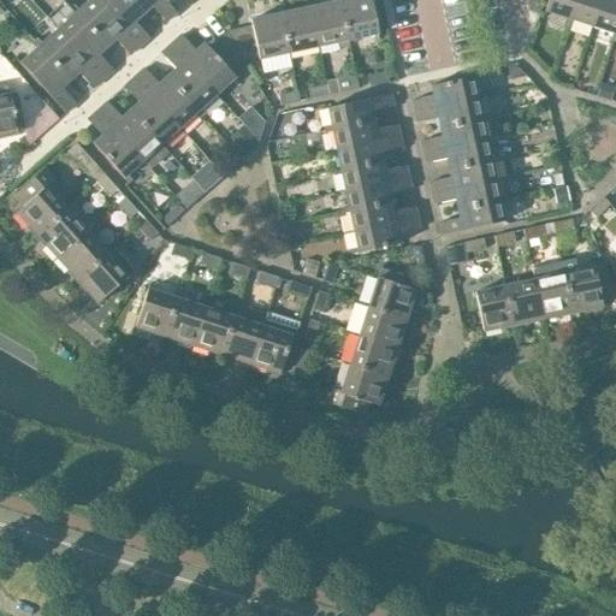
[(128,55),(138,47),(95,0),(89,0),(77,11),(72,5),(69,7),(106,47),(113,40),(128,55)]
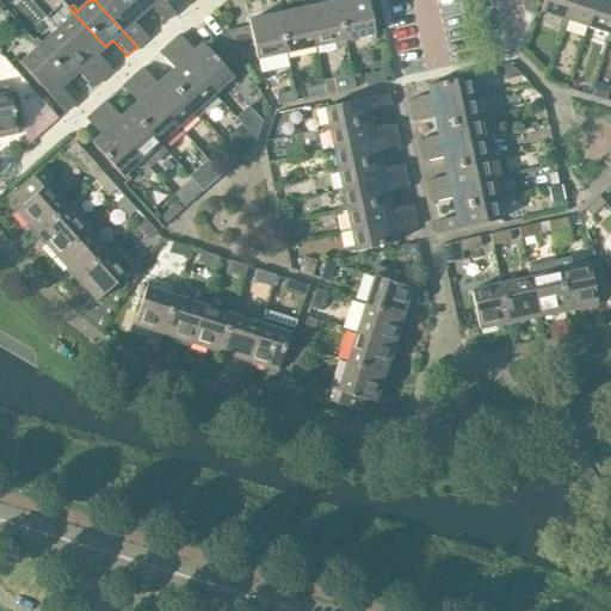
[(94,0),(137,47),(147,37),(133,22),(141,14),(127,0),(94,0)]
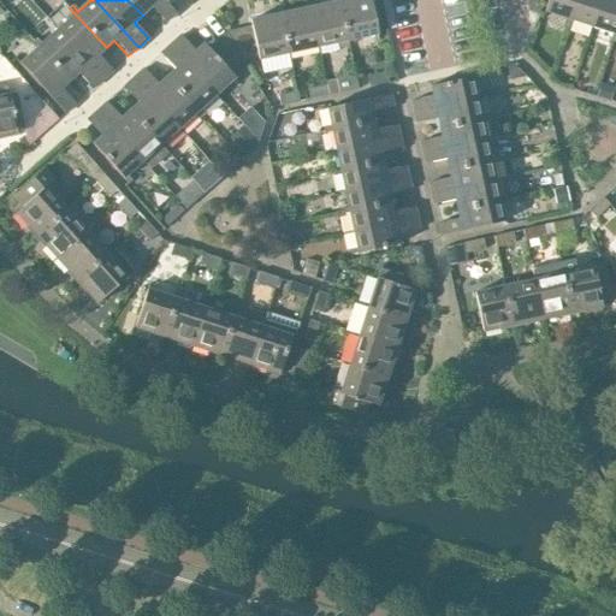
[(176,13),(164,0),(128,0),(142,15),(149,7),(165,23),(176,13)]
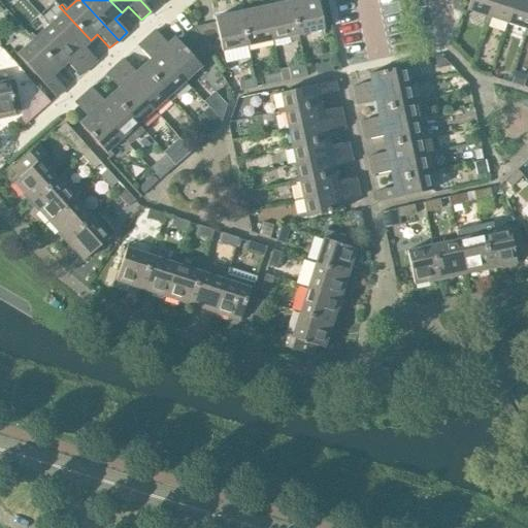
[(296,0),(290,1),(298,40),(297,34),(323,29),(317,0),(296,0)]
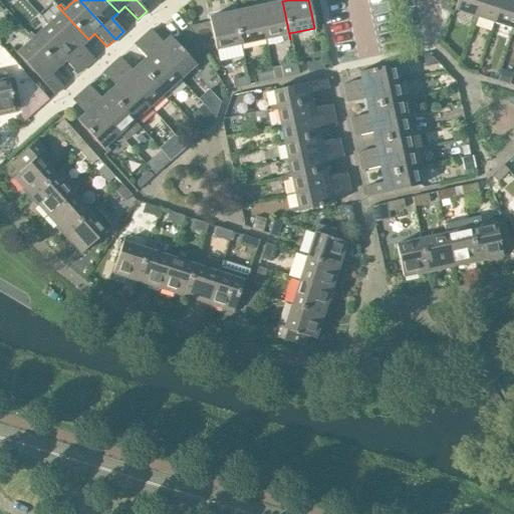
[(456,0),(454,9),(471,15),(469,21),(472,22),(479,0),(456,0)]
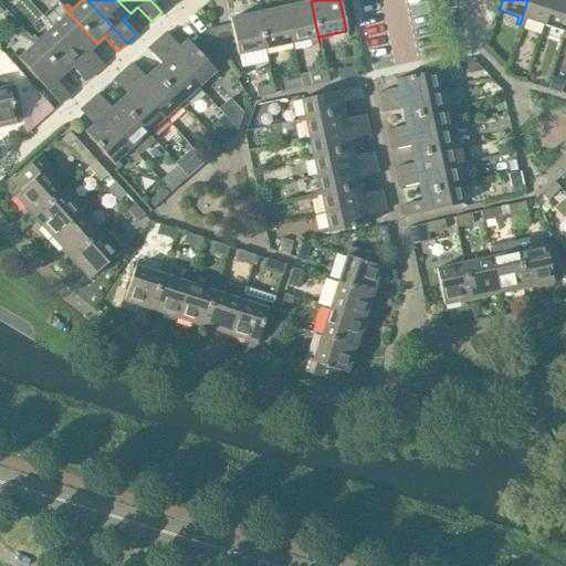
[(544,24),(551,0),(527,0),(520,24),(523,25),(525,19),(544,24)]
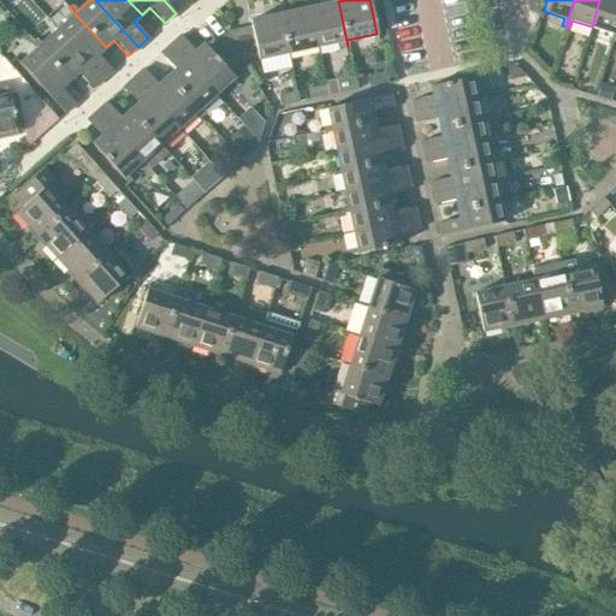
[(615,0),(599,0),(592,27),(611,34),(609,41),(612,42),(615,30),(615,0)]
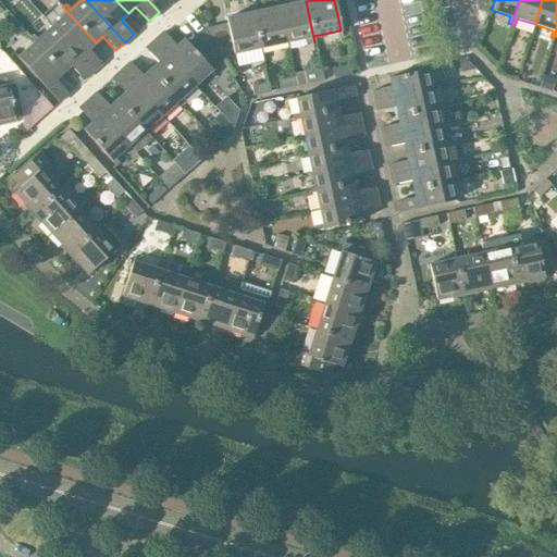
[(305,44),(314,42),(306,1),(280,8),(287,42),(304,38),(305,44)]
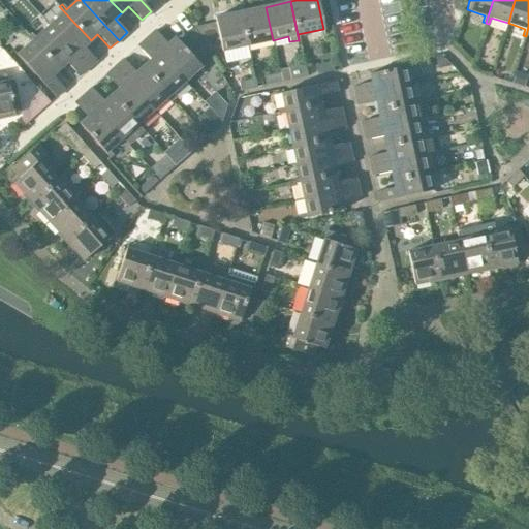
[(84,47),(91,40),(59,6),(57,8),(62,13),(49,26),(87,68),(96,61),(84,47)]
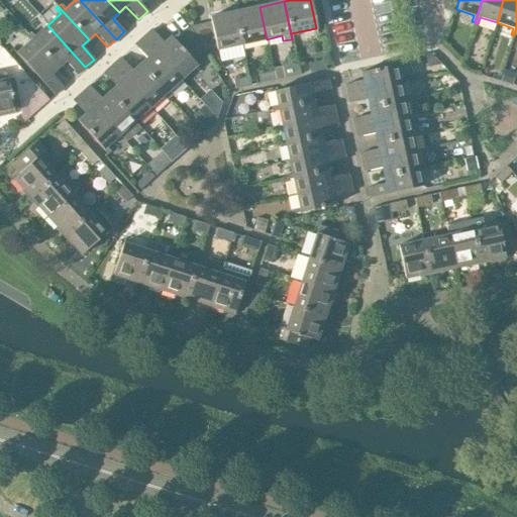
[(241,44),(267,39),(260,7),(234,12),(241,44)]
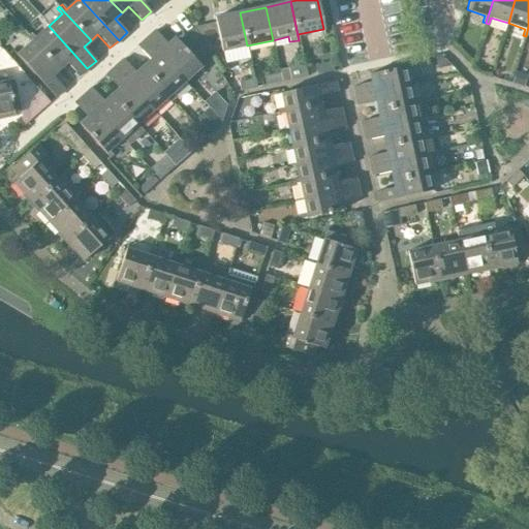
[(221,52),(247,45),(240,12),(214,18),(215,23),(193,27),(208,54),(220,47),(221,52)]
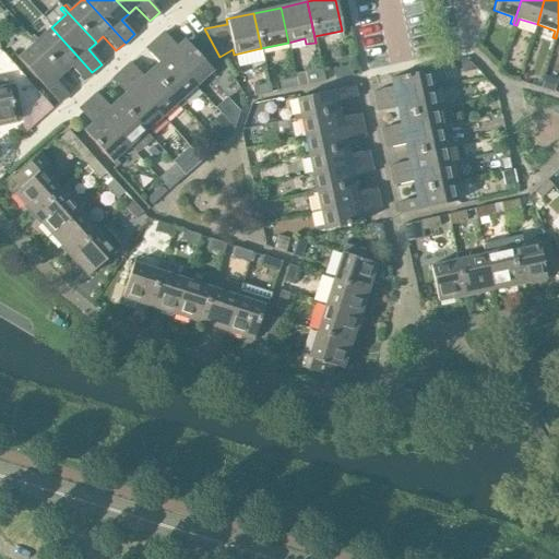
[(83,81),(92,72),(51,27),(36,40),(32,35),(30,37),(62,73),(70,67),(83,81)]
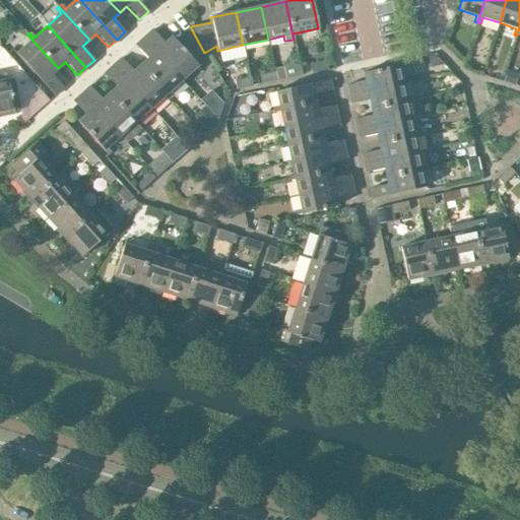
[(203,53),(204,53),(190,26),(176,41),(171,36),(164,43),(151,29),(143,38),(181,80),(194,68),(199,73),(210,64),(203,53)]
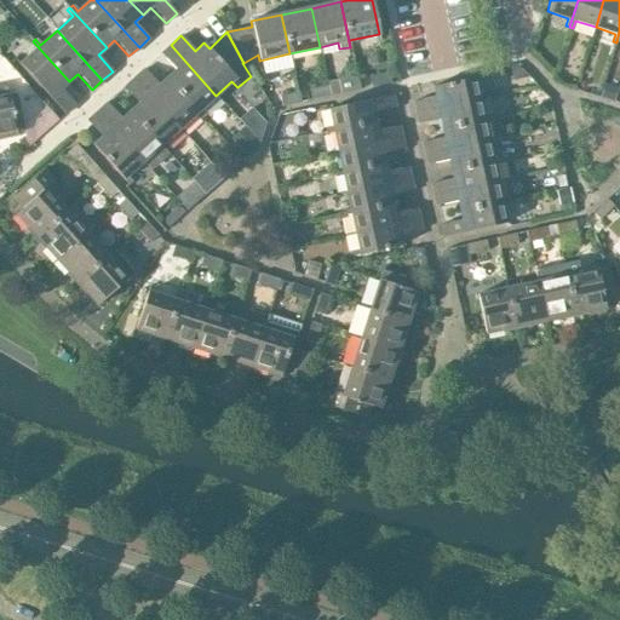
[(61,89),(69,81),(33,41),(30,44),(35,50),(18,64),(64,115),(75,104),(61,89)]
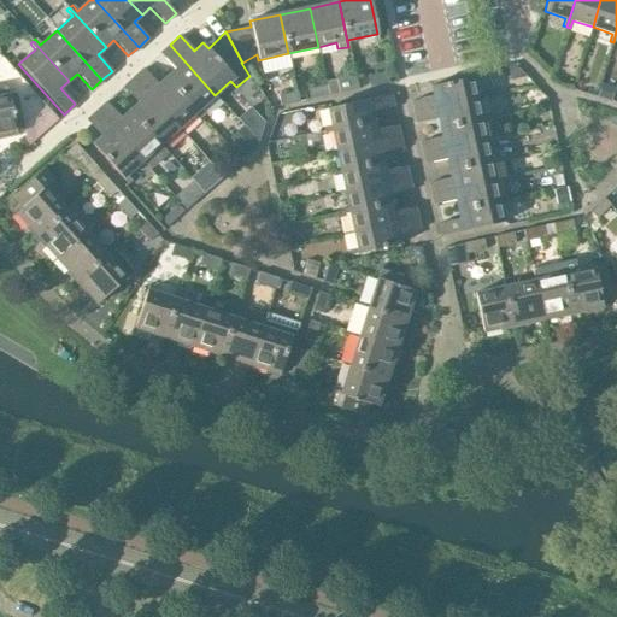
[(200,109),(215,95),(170,45),(159,54),(174,70),(166,77),(201,117),(205,115),(200,109)]
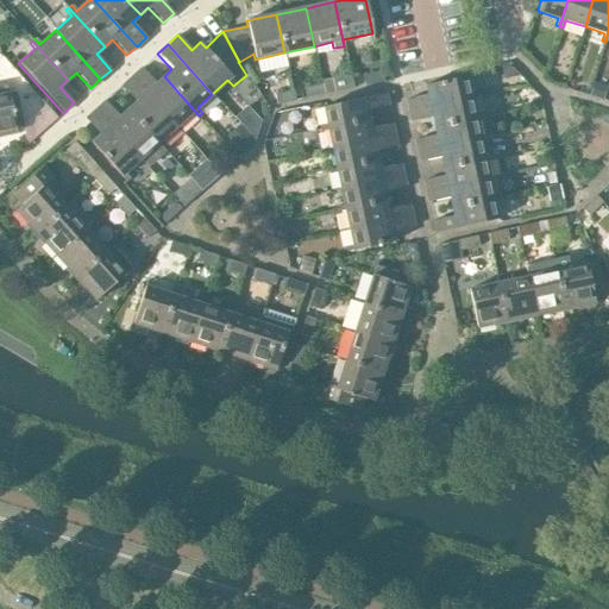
[(199,115),(164,76),(156,83),(142,68),(131,76),(177,127),(192,113),(196,118),(199,115)]
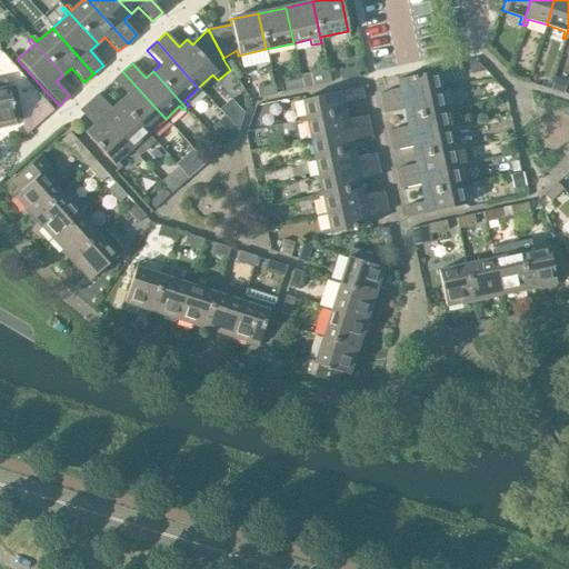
[(358,77),(356,67),(338,71),(340,81),(358,77)]
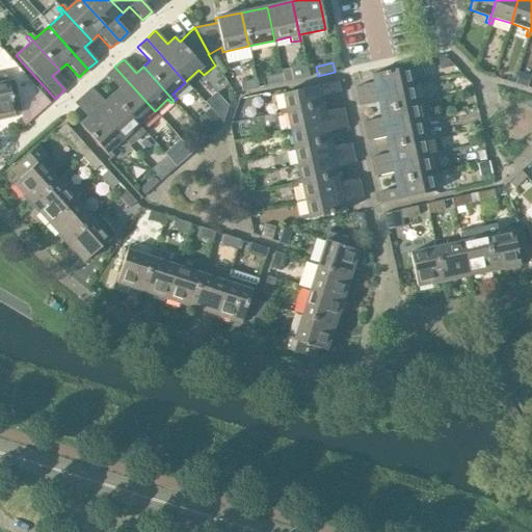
[(309,77),(306,64),(289,69),(292,81),(309,77)]
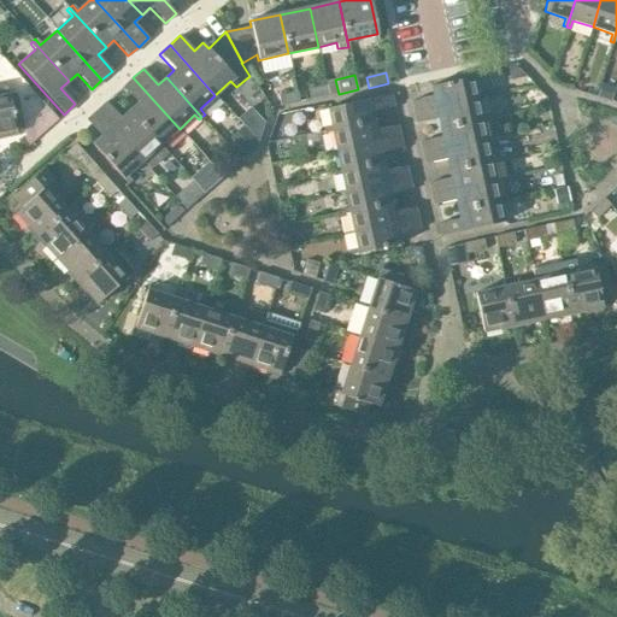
[(413,113),(477,99),(474,82),(481,81),(480,76),(430,87),(433,97),(411,101),(413,113)]
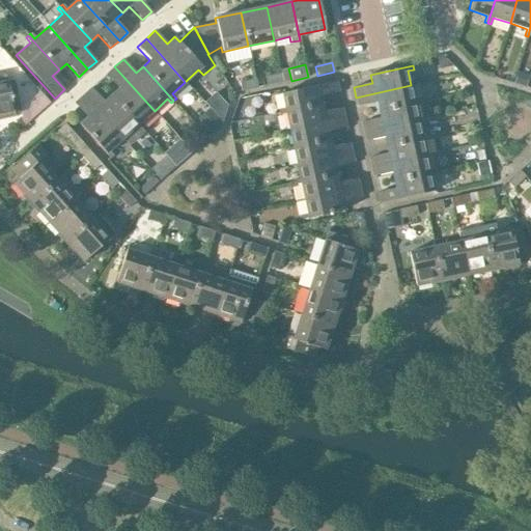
[(141,123),(155,111),(114,66),(105,75),(117,88),(110,94),(142,130),(144,128),(141,123)]
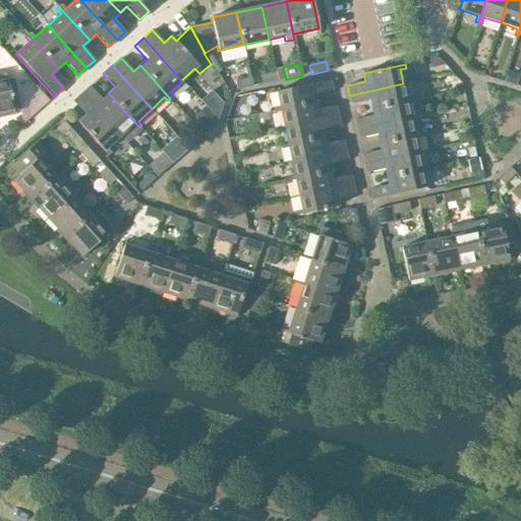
[(507,70),(504,81),(514,84),(517,74),(507,70)]
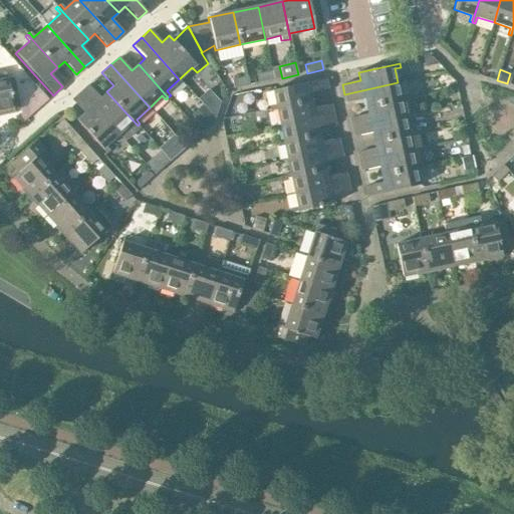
[(5,71),(0,72),(0,113),(14,111),(13,108),(19,106),(17,97),(13,78),(7,79),(5,71)]
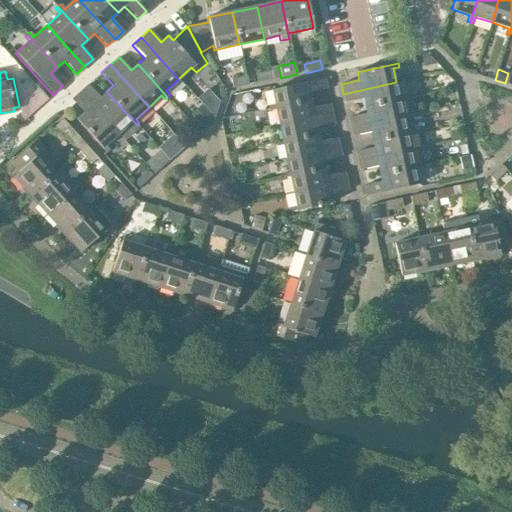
[(273,80),(273,79),(271,71),(254,74),(256,83),(273,80)]
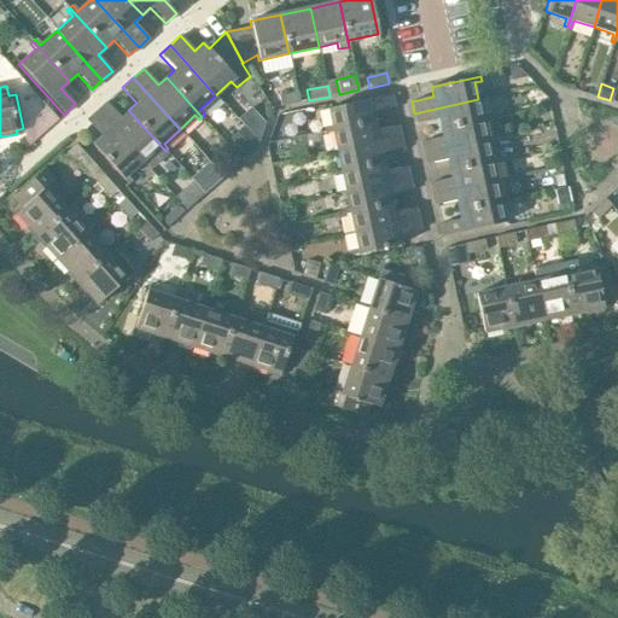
[(299,103),(299,101),(297,92),(278,95),(280,106),(299,103)]
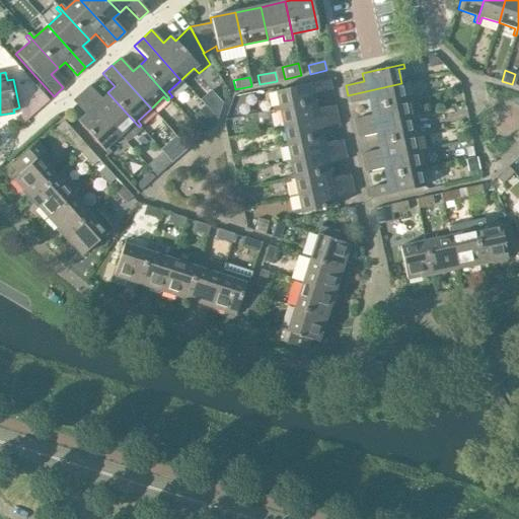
[(312,93),(324,91),(330,90),(327,80),(275,91),(276,98),(278,105),(272,106),(273,109),(314,101),(313,98),(312,93)]
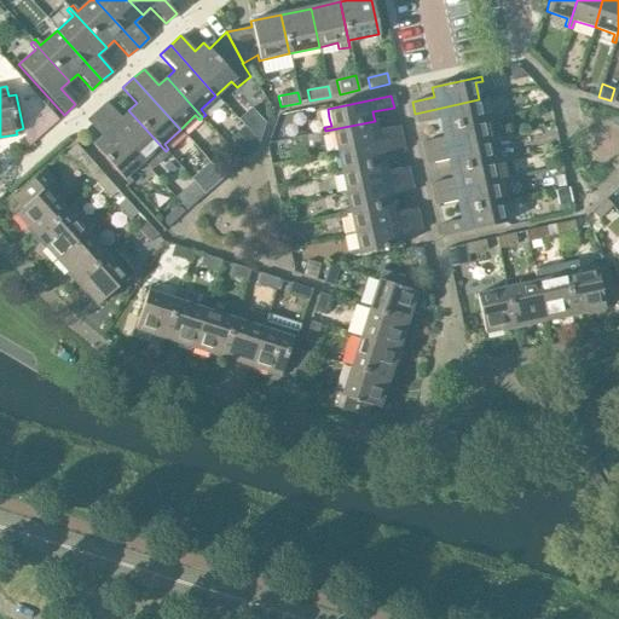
[(440,131),(490,117),(490,114),(482,115),(479,99),(415,114),(417,122),(438,119),(440,131)]
